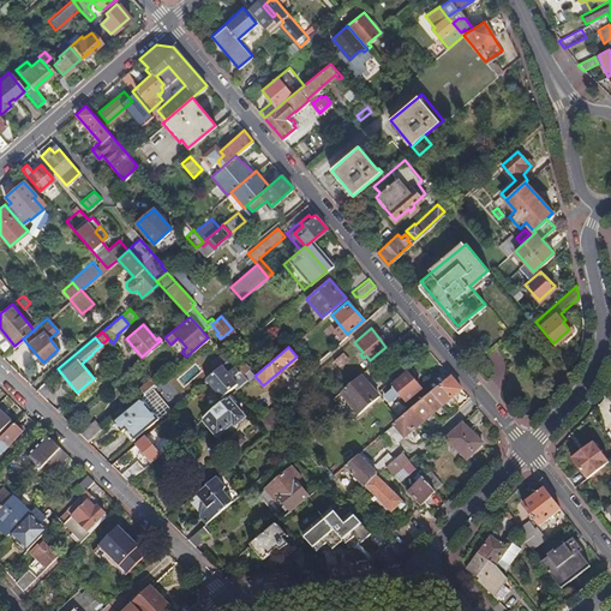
[(347,357),(342,351),(333,358),(336,363),(339,360),(341,363),(347,357)]
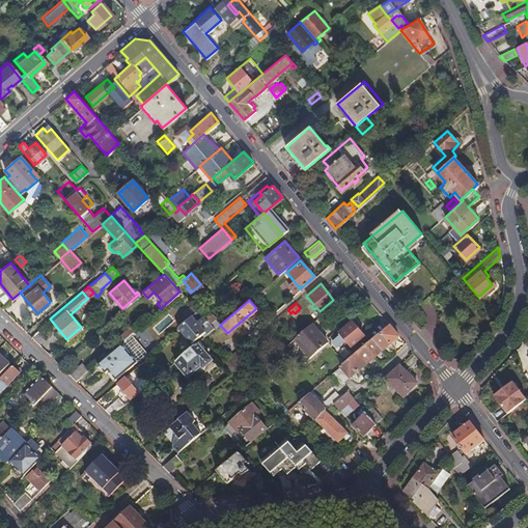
[(203,330),(211,325),(196,309),(190,314),(203,330)]
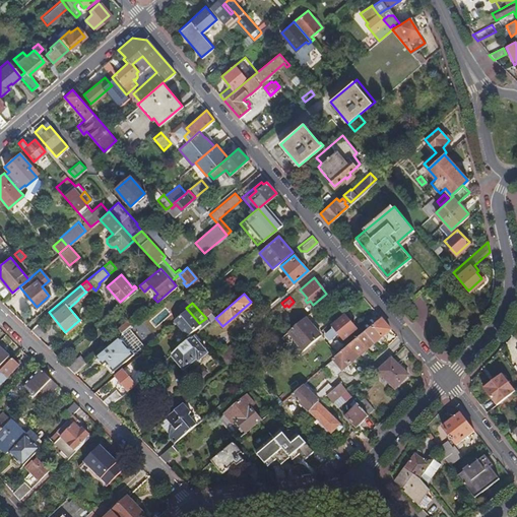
[(203,304),(198,308),(204,315),(209,311),(203,304)]
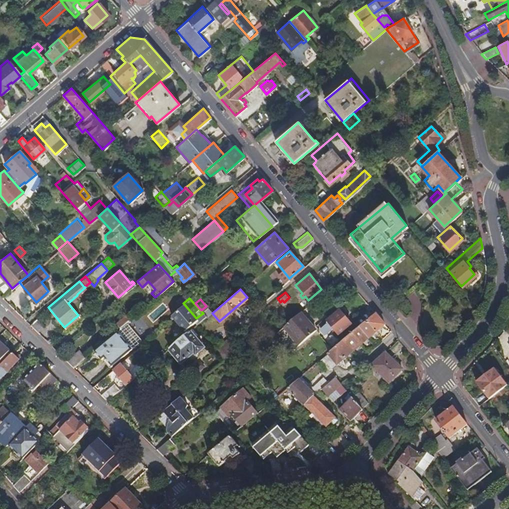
[(183,329),(196,318),(183,303),(170,314),(183,329)]
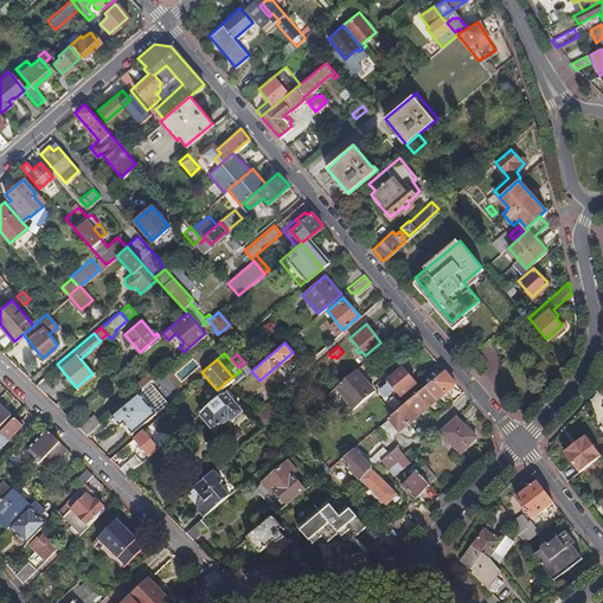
[(387,379),(393,386),(399,393),(415,382),(401,365),(386,378),(387,379)]
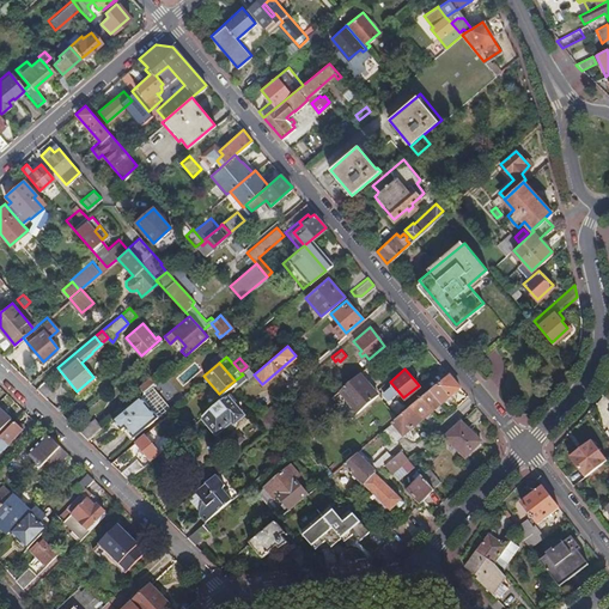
[(355,409),(373,395),(367,388),(370,385),(358,371),(338,389),(355,409)]
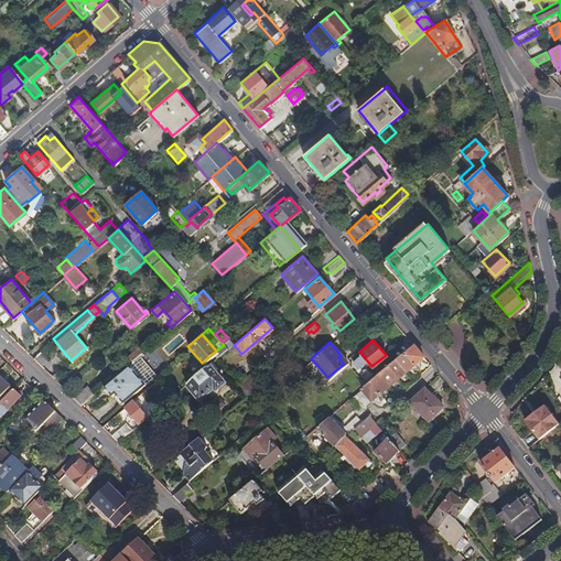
[(364,405),(422,355),(412,343),(365,384),(352,395),(360,405),(364,405)]
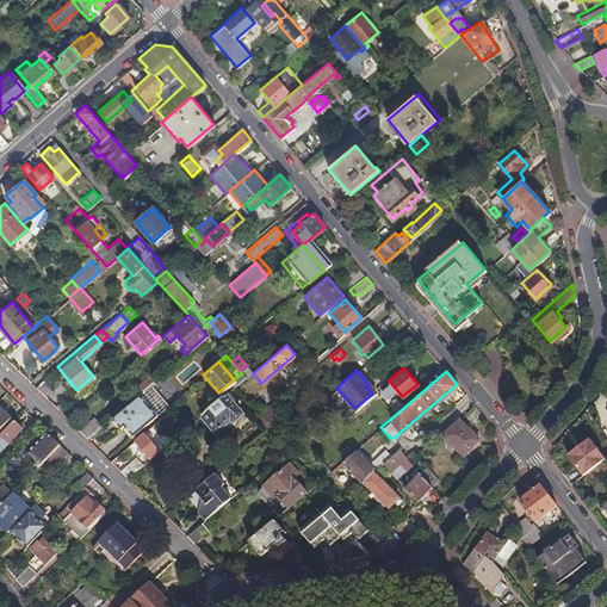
[(149,383),(155,378),(150,373),(137,384),(142,390),(149,383)]
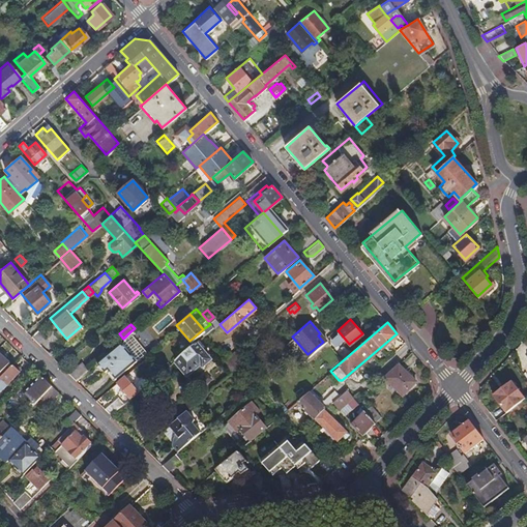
[(37,329),(30,335),(36,342),(44,337),(37,329)]
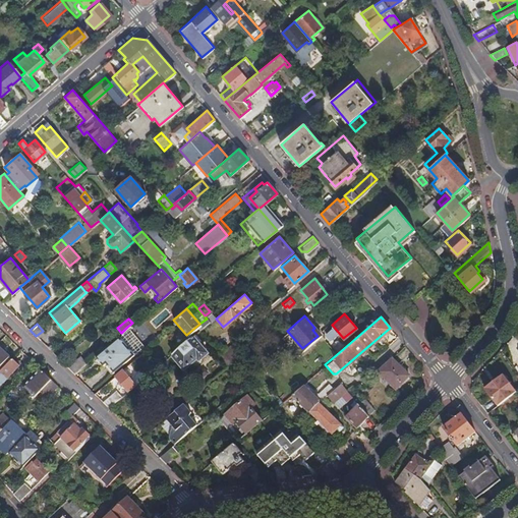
[(330,339),(338,332),(333,326),(325,333),(330,339)]
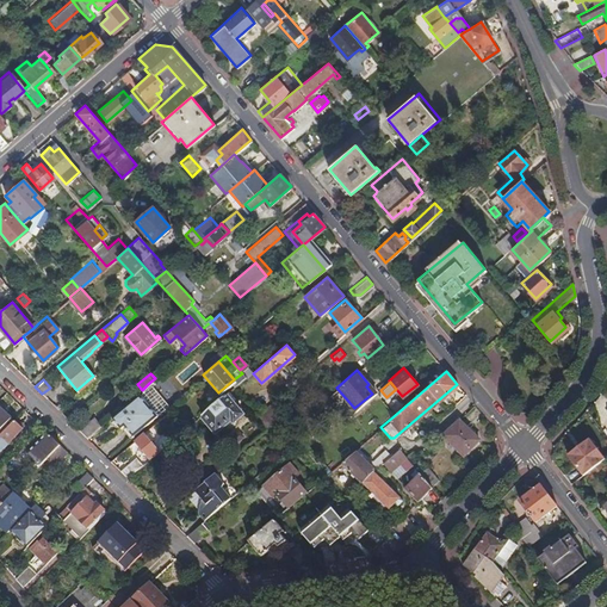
[(142,390),(138,392),(155,414),(167,404),(149,383),(142,390)]
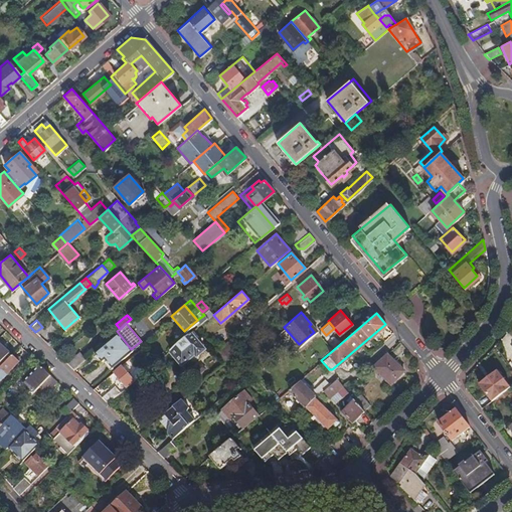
[(196,335),(191,330),(168,349),(181,362),(194,351),(195,353),(202,348),(202,346),(195,337),(196,335)]
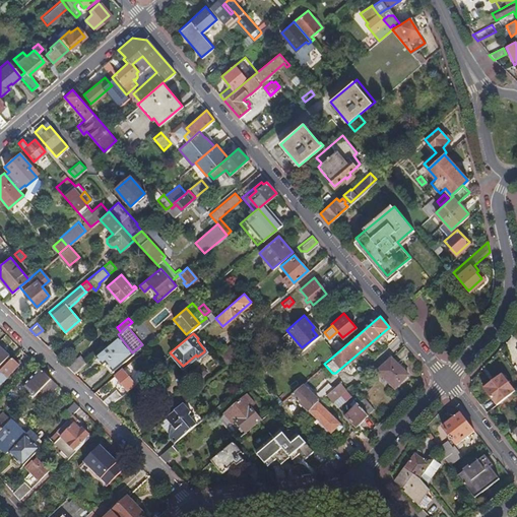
[(118,334),(94,354),(102,363),(105,361),(112,370),(132,352),(118,334)]
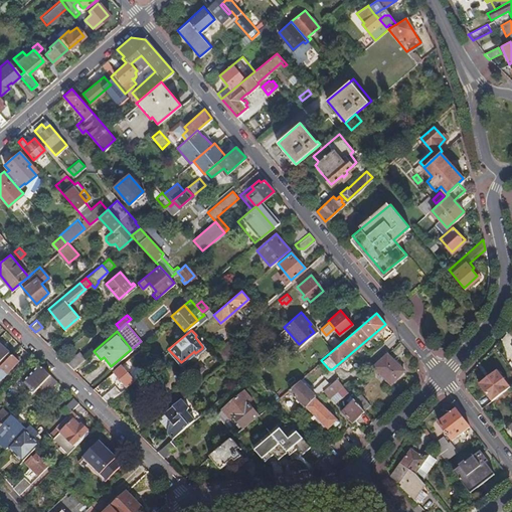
[(236,349),(228,340),(226,339),(220,345),(228,355),(236,349)]
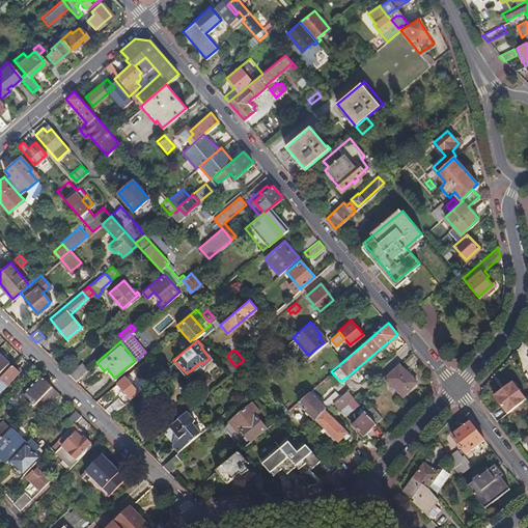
[(0,370),(8,362),(0,354),(0,370)]
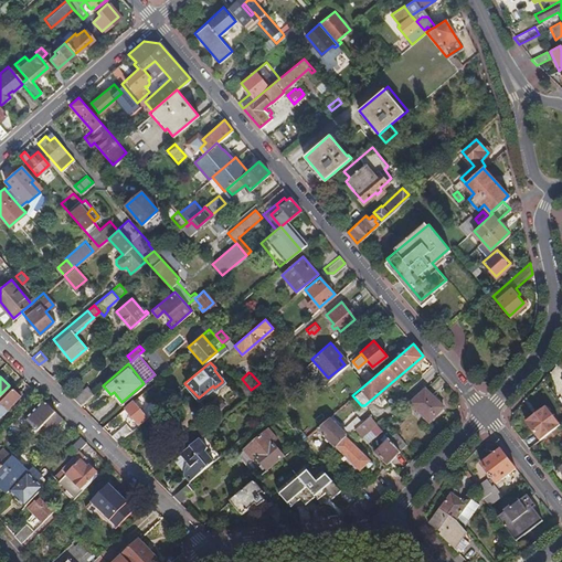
[(251,390),(242,379),(235,384),(244,395),(251,390)]
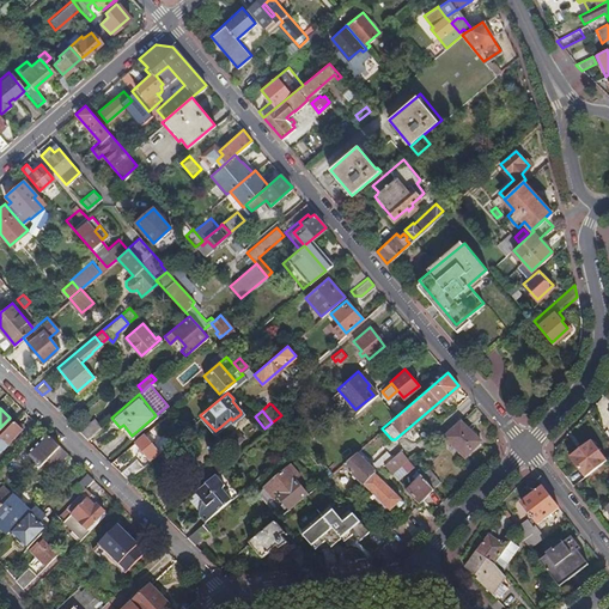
[(92,414),(77,428),(86,438),(102,425),(93,415),(92,414)]
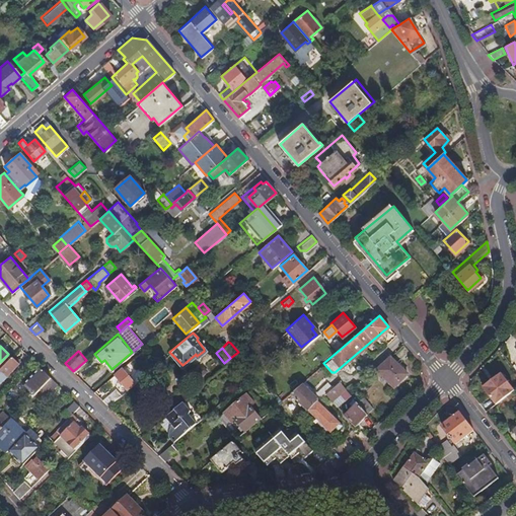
[(18,363),(11,356),(0,367),(0,381),(6,374),(6,375),(18,363)]
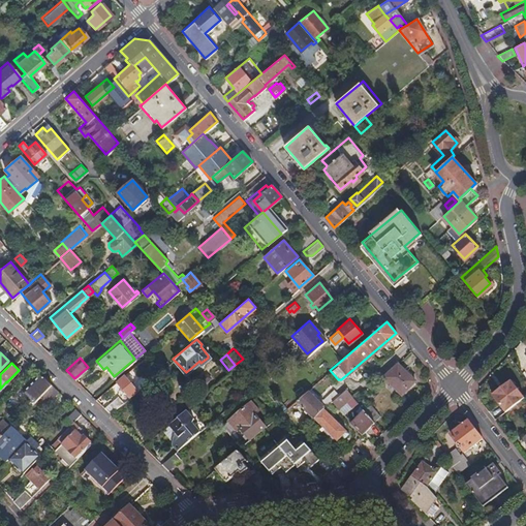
[(400,394),(414,379),(397,363),(382,375),(400,394)]
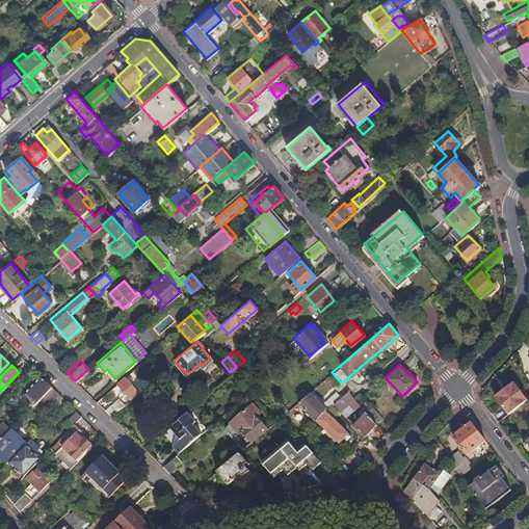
[(50,386),(40,375),(23,393),(31,401),(27,406),(29,408),(38,398),(50,386)]
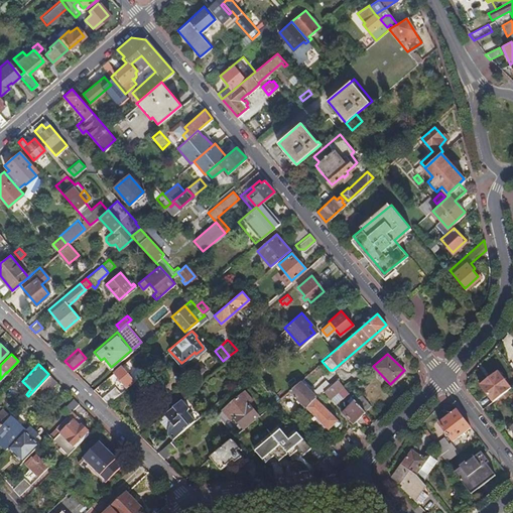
[(121,365),(113,371),(125,386),(142,372),(137,366),(128,373),(121,365)]
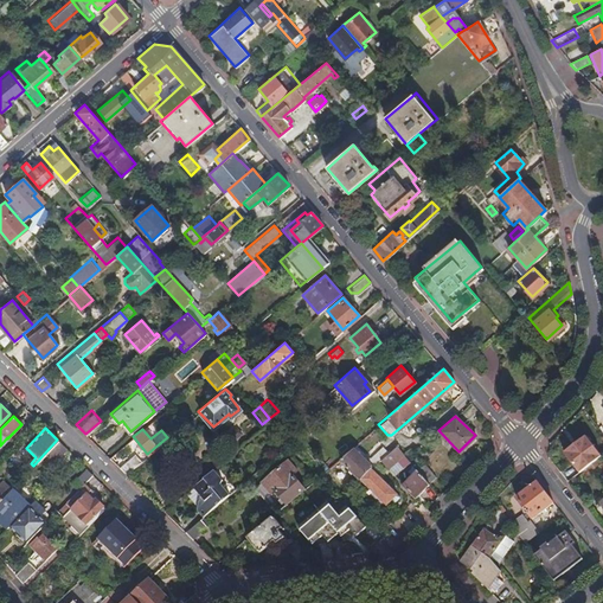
[(65,447),(57,440),(44,454),(51,461),(65,447)]
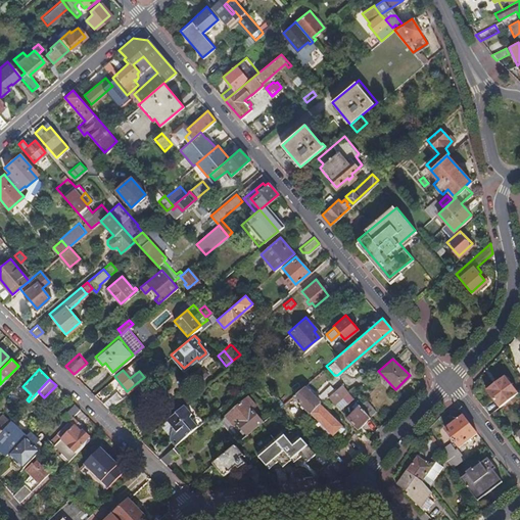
[(175,391),(183,404),(195,392),(187,383),(175,391)]
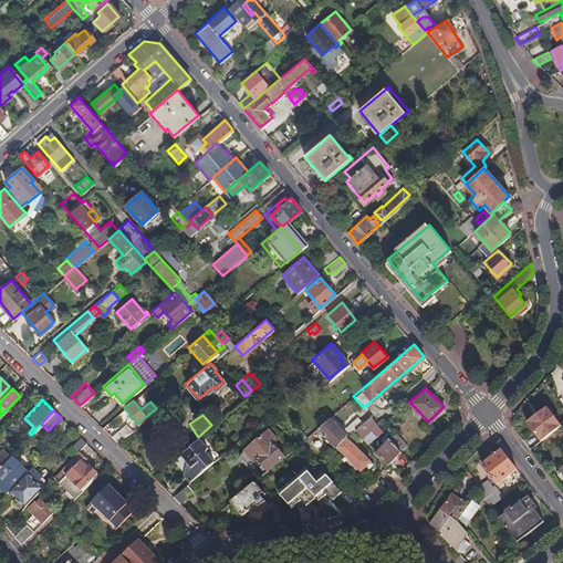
[(361,436),(376,424),(374,420),(369,415),(362,421),(354,428),(361,436)]
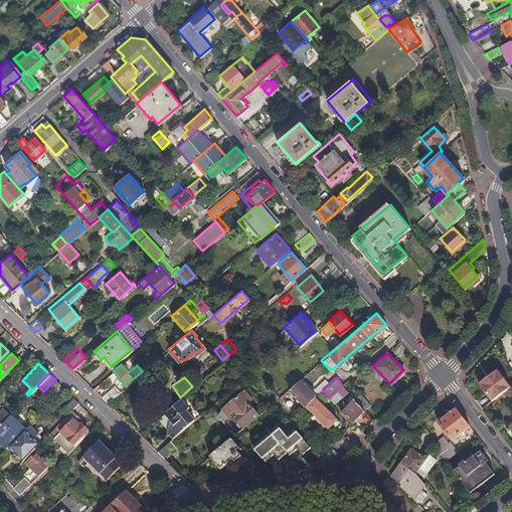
[(322,389),(329,383),(324,378),(314,387),(318,392),(322,389)]
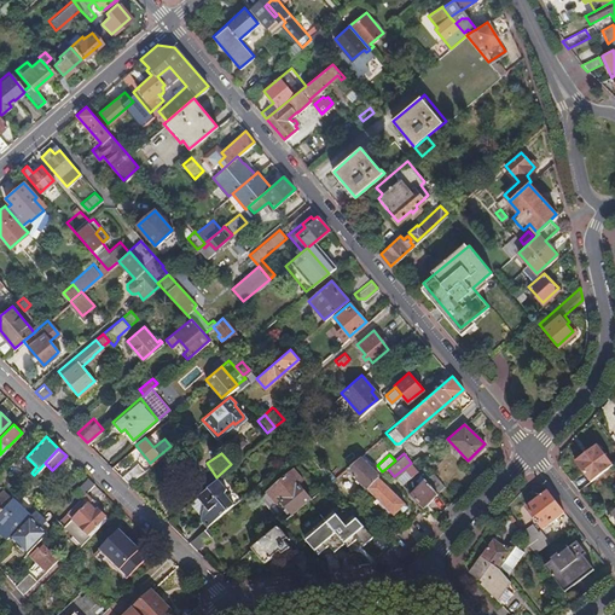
[(346,466),(365,486),(377,476),(378,475),(358,456),(346,466)]
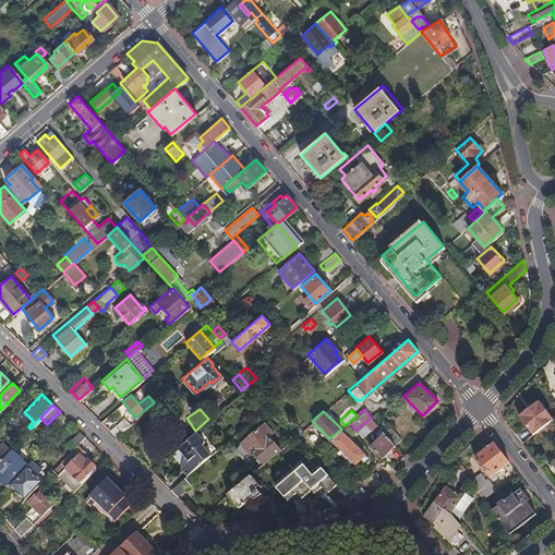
[(123,417),(108,429),(115,435),(129,424),(123,417)]
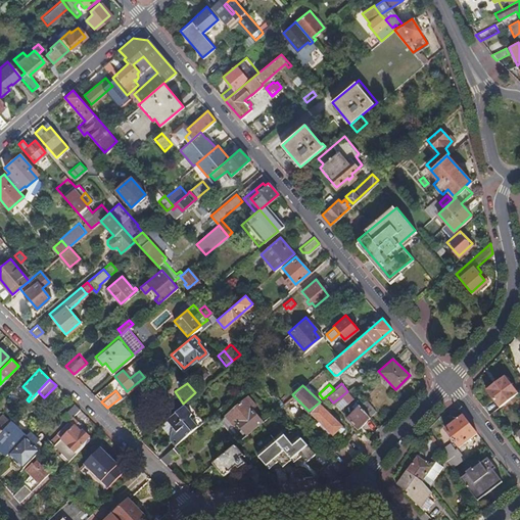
[(513,394),(501,404),(505,408),(517,399),(513,394)]
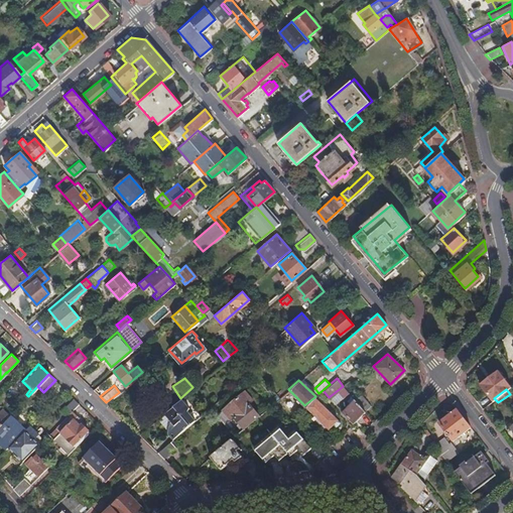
[(232,414),(243,427),(257,414),(247,402),(249,400),(242,391),(222,408),(230,416),(232,414)]
